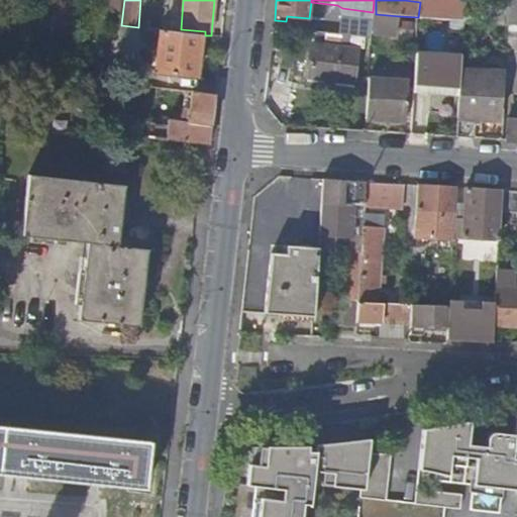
[(516,0),(511,0),(510,10),(508,25),(515,26),(516,25),(516,0)]
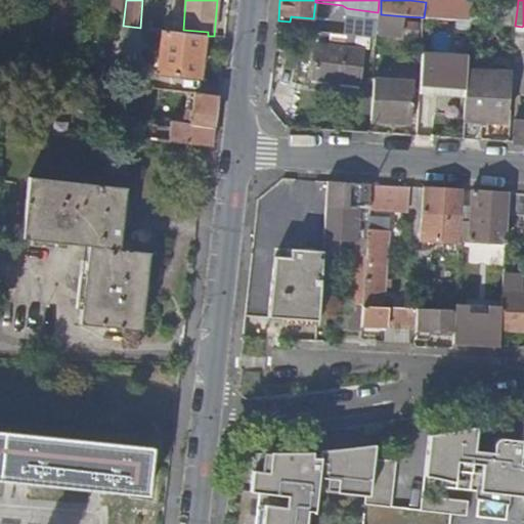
[(515,26),(517,10),(498,8),(496,25),(515,26)]
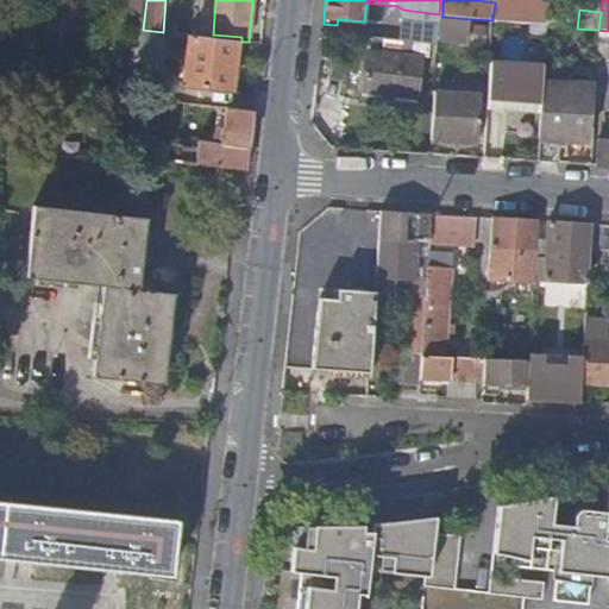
[(469,43),(471,19),(443,17),(439,17),(439,26),(438,42),(469,43)]
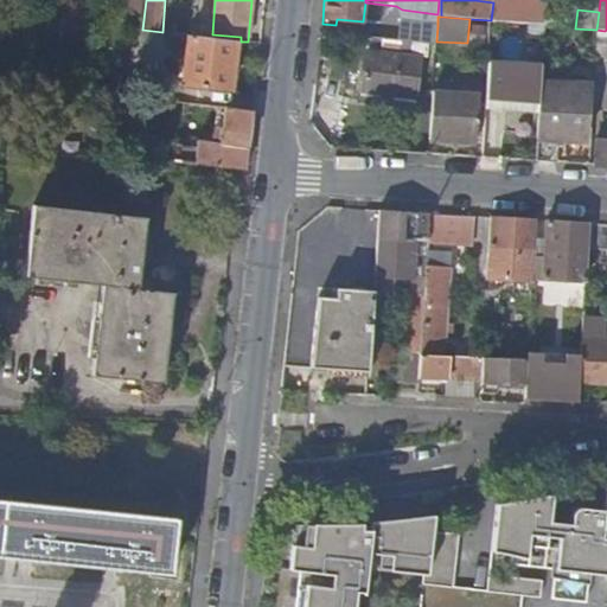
[(402,23),(400,42),(428,45),(435,46),(436,42),(438,26),(402,23)]
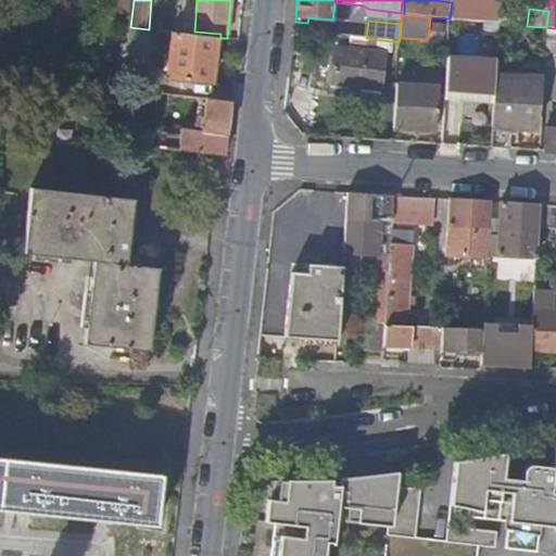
[(211,83),(215,37),(173,33),(167,78),(211,83)]
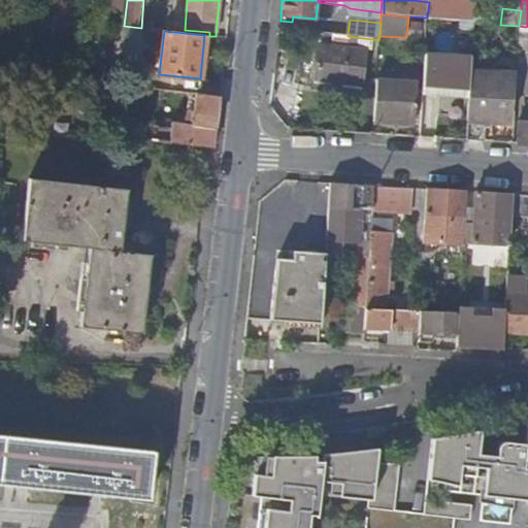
[(527,64),(527,41),(519,41),(516,92),(526,93),(527,64)]
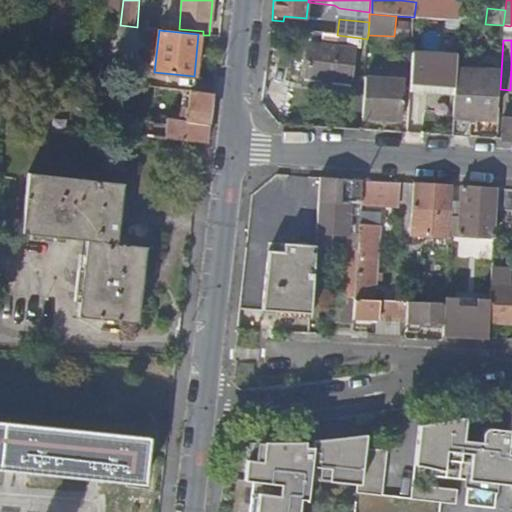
[(352,80),(355,50),(311,45),(309,75),(352,80)]
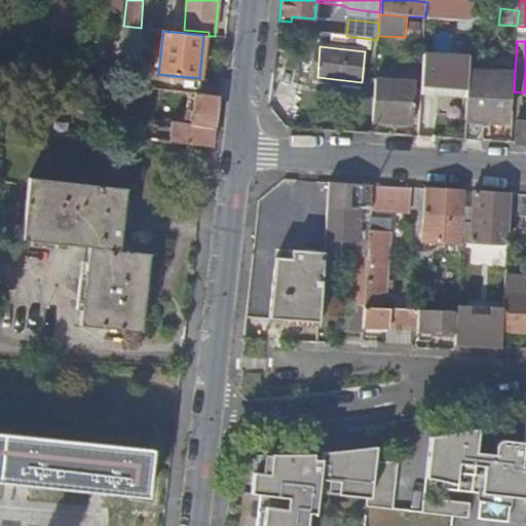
[(468,66),(470,58),(423,53),(421,86),(467,89),(468,66)]
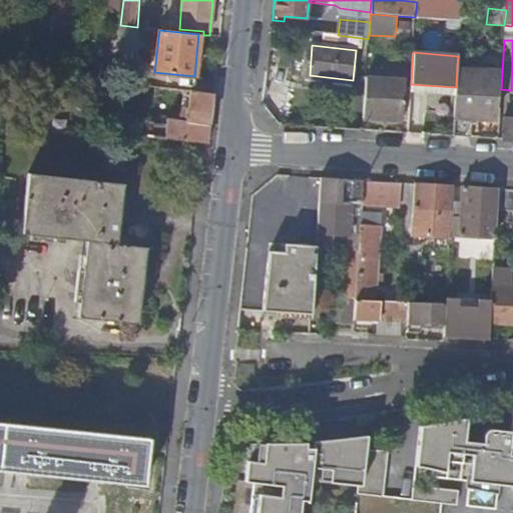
[(456,95),(453,136),(468,136),(468,118),(494,120),(496,67),(457,64),(456,87),(456,94),(456,95)]
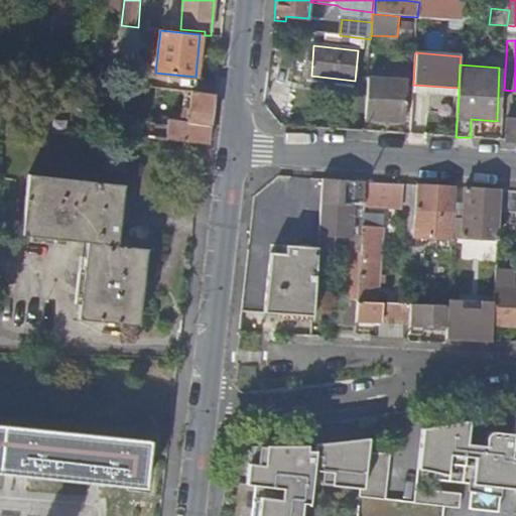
[(368,79),(366,119),(405,120),(407,80),(392,80),(368,79)]
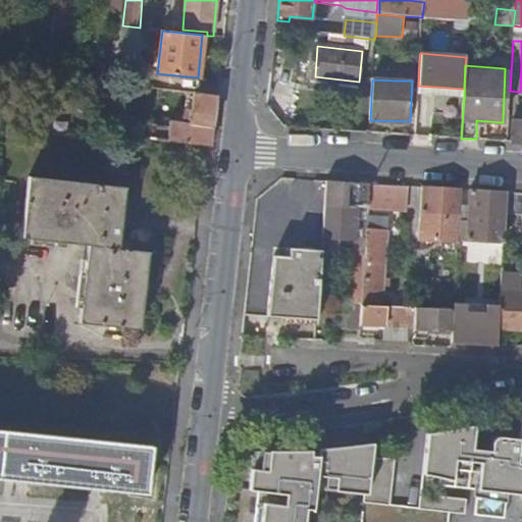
[(464,97),(464,96),(464,89),(418,86),(418,94),(464,97)]
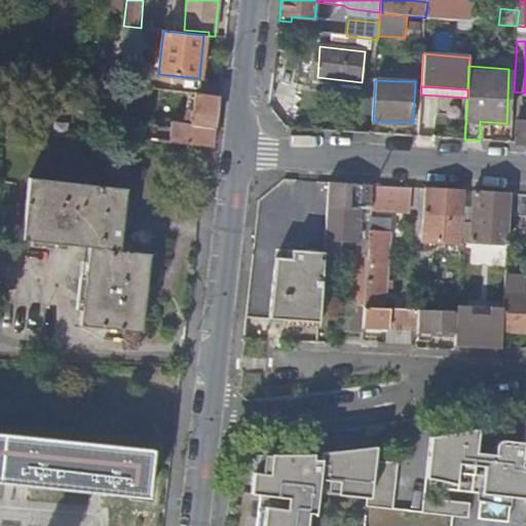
[(150,140),(213,149),(218,98),(188,94),(185,122),(171,120),(170,128),(152,126),(150,140)]
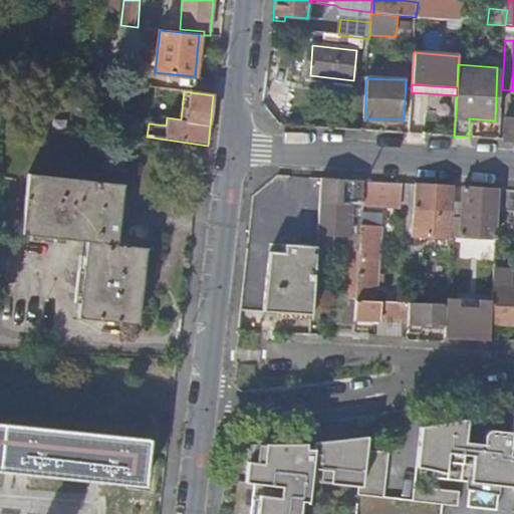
[(513,140),(513,117),(505,117),(504,140),(513,140)]
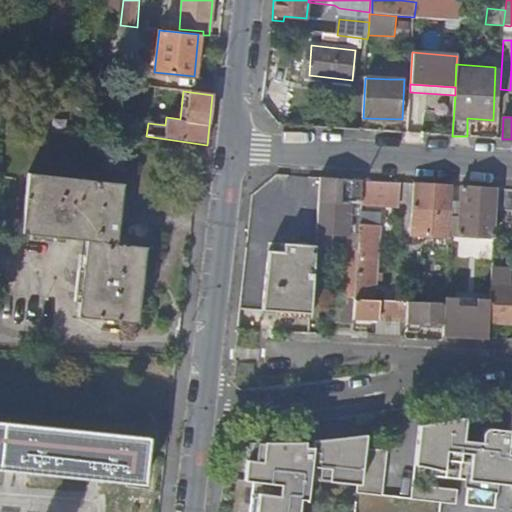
[(126,133),(146,136),(148,123),(128,120),(126,133)]
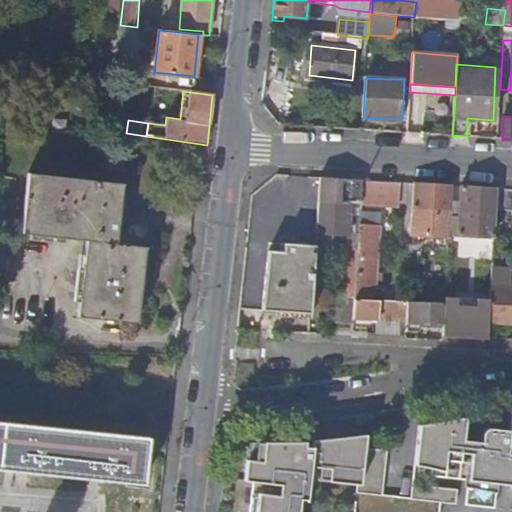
[(78,316),(138,323),(148,247),(117,243),(124,184),(30,173),(22,233),(87,240),(78,316)]
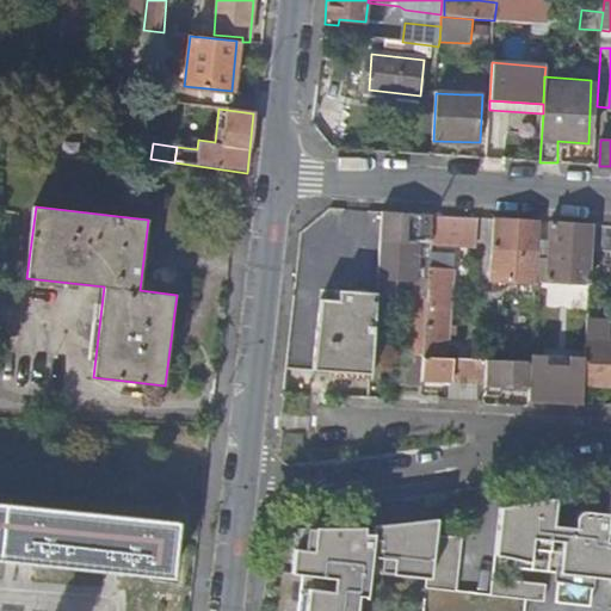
[(420,215),(382,213),(381,240),(419,242),(420,215)]
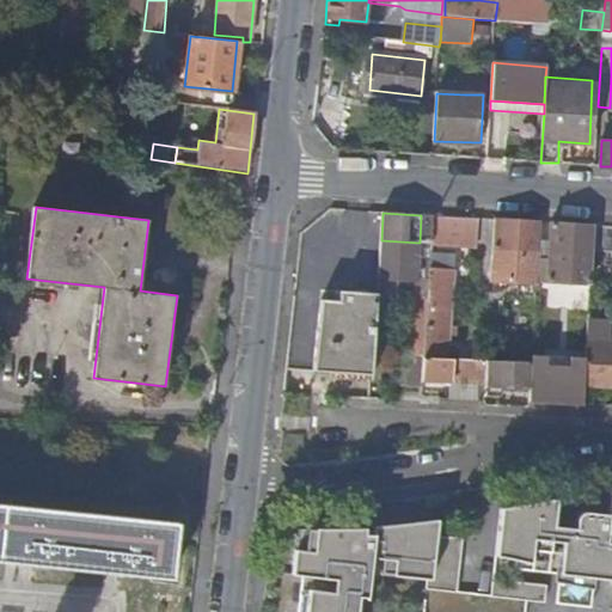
[(434,215),(421,215),(420,243),(433,244),(434,215)]
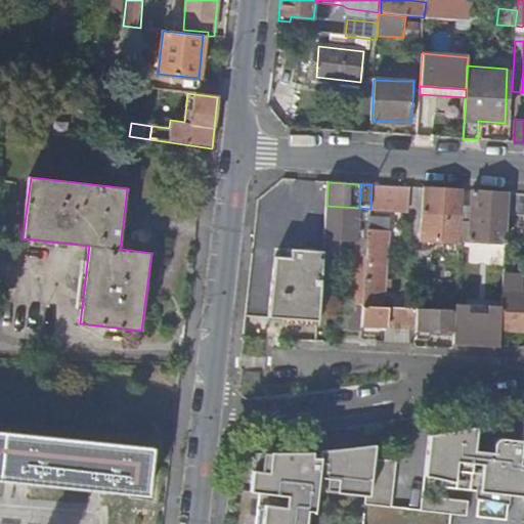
[(412,187),(394,186),(392,206),(411,208),(412,187)]
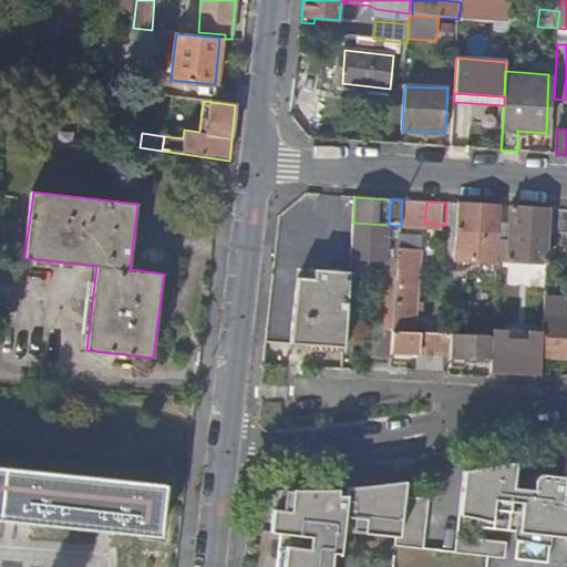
[(455,259),(497,261),(498,259),(502,206),(459,203),(455,259)]
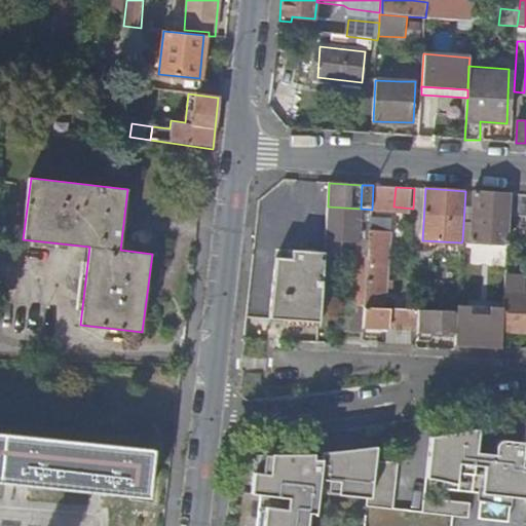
[(462,240),(509,243),(510,215),(512,194),(465,191),(462,240)]
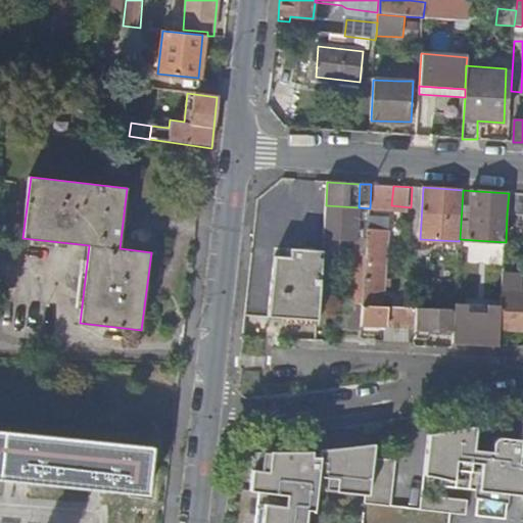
[(522,193),(509,193),(507,214),(522,215),(522,193)]
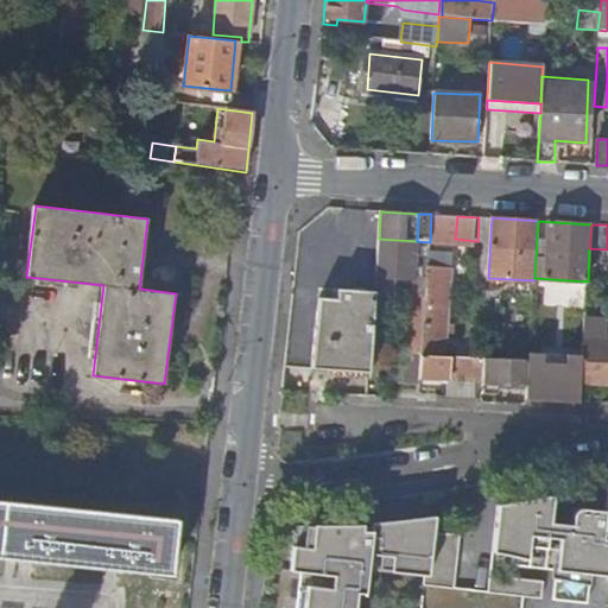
[(417,241),(379,239),(377,286),(396,287),(397,277),(415,278),(415,274),(417,241)]
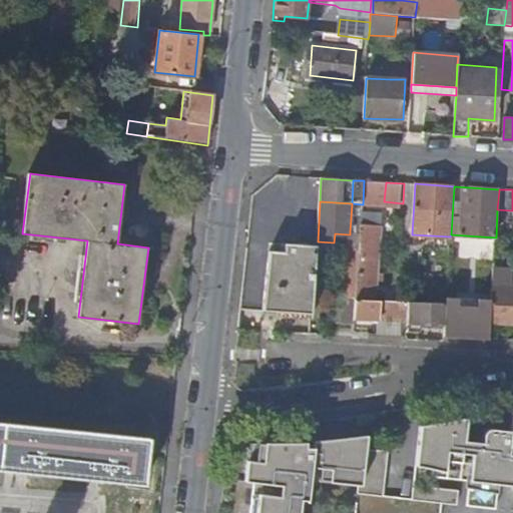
[(361,232),(362,211),(363,204),(352,203),(350,231),(361,232)]
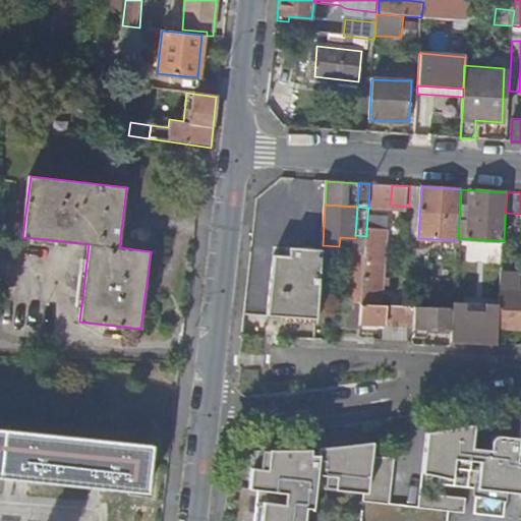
[(362,304),(382,305),(382,290),(383,290),(388,217),(367,215),(366,236),(365,251),(362,304)]
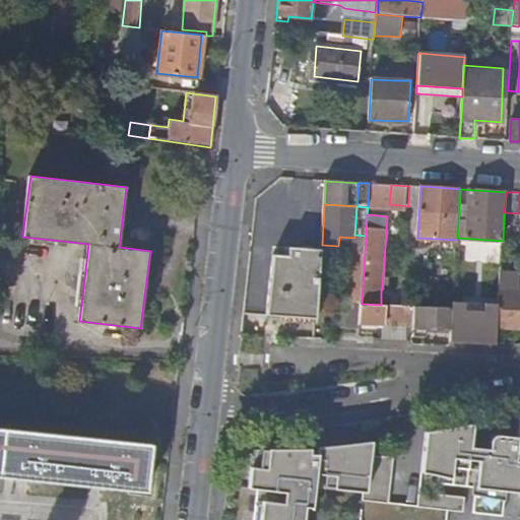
[(354,238),(353,250),(365,251),(366,236),(354,235),(354,238)]
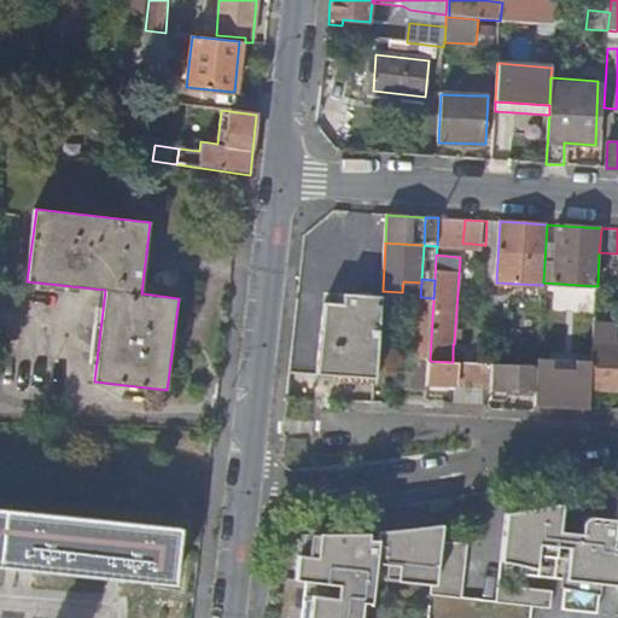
[(326,378),(377,382),(382,298),(343,296),(342,308),(330,307),(326,378)]
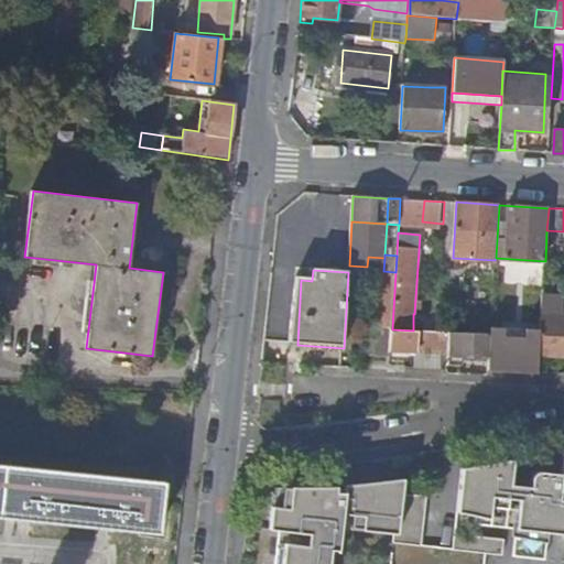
[(383,271),(379,328),(392,329),(396,272),(383,271)]
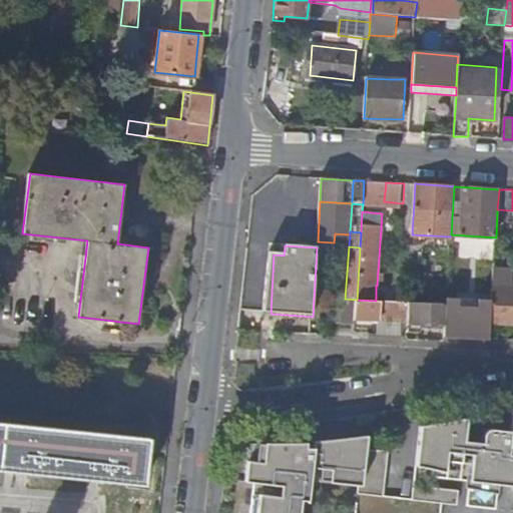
[(492,305),(512,306),(512,282),(512,283),(512,270),(494,269),(492,305)]
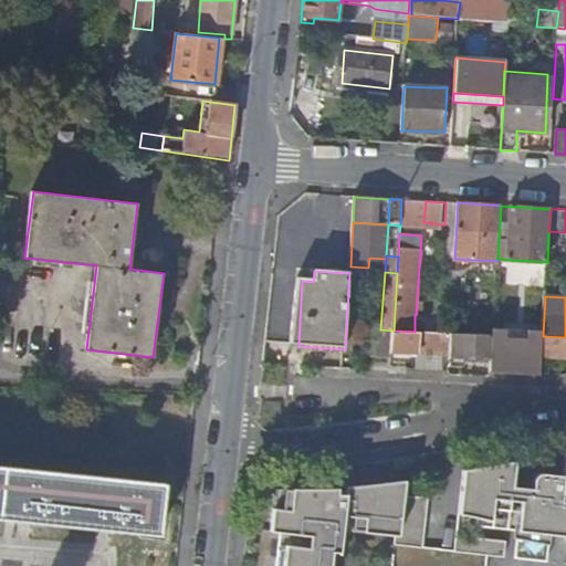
[(364,357),(391,358),(394,331),(380,329),(365,328),(364,357)]
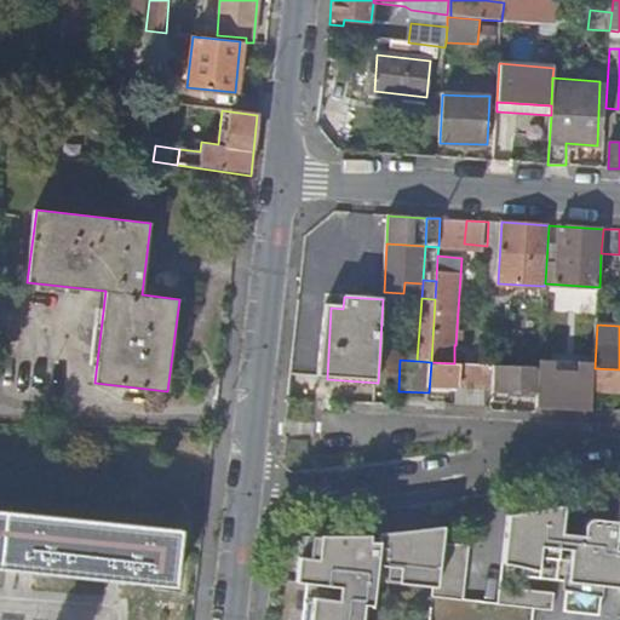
[(431,362),(429,392),(451,394),(452,386),(493,389),(494,365),(484,365),(476,365),(454,363),(431,362)]
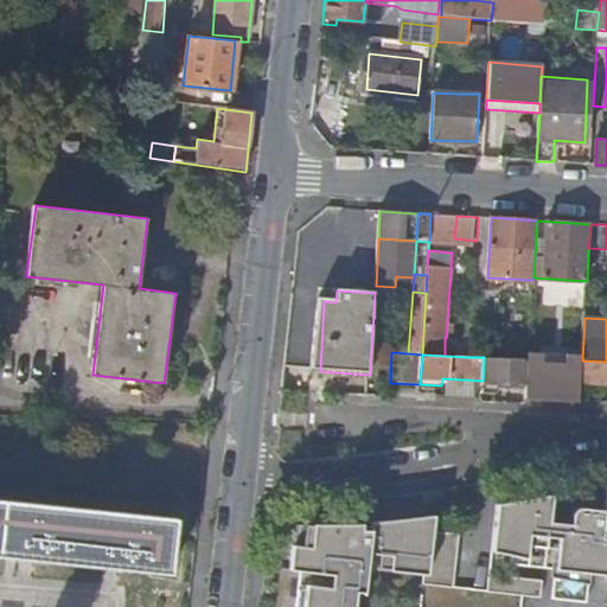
[(483,381),(481,391),(497,393),(498,381),(526,382),(529,358),(484,357),(483,381)]
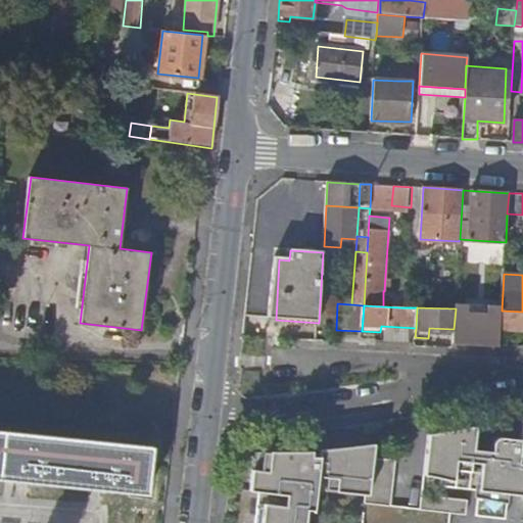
[(454,329),(453,343),(498,345),(501,328),(502,311),(456,308),(454,329)]
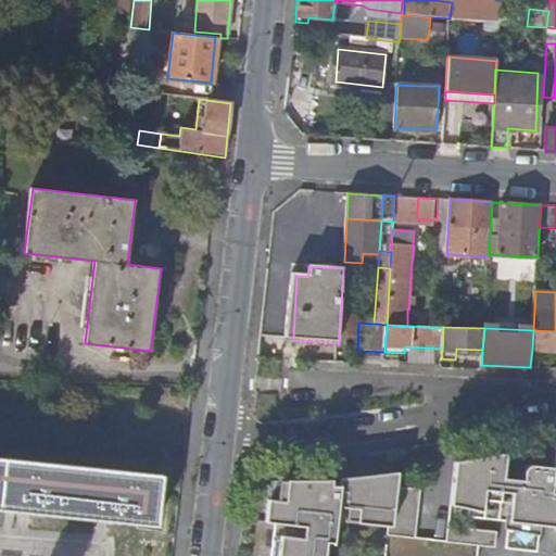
[(532,349),(555,350),(555,331),(533,330),(532,349)]
